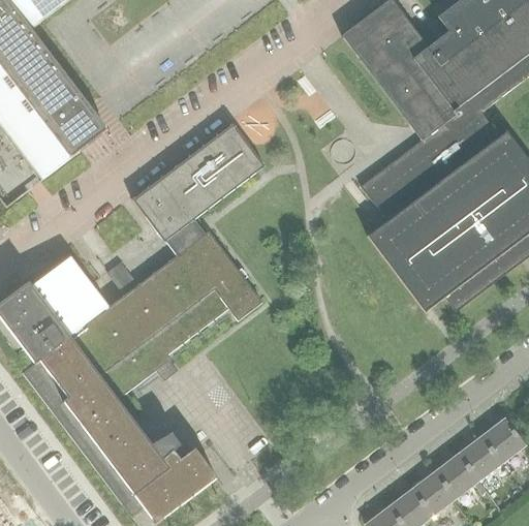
[(47,176),(107,129),(26,23),(55,0),(0,0),(0,127),(32,169),(38,164),(47,176)]
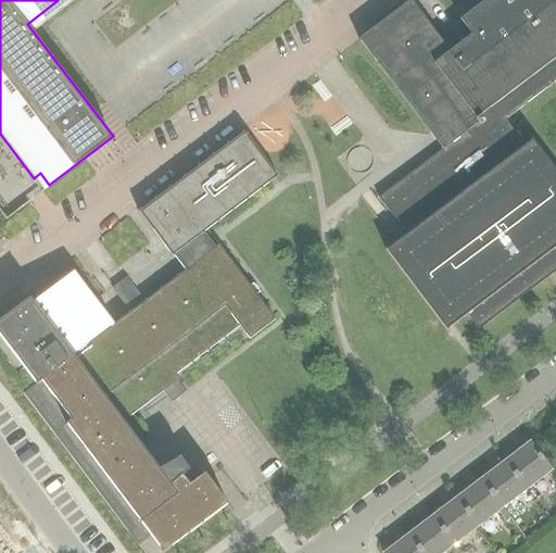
[(422,269),(456,314),(555,239),(555,241),(555,183),(505,116),(555,77),(555,0),(483,0),(459,17),(471,33),(450,49),(413,0),(406,0),(358,37),(442,148),(467,129),(500,173),(399,249),(418,274),(422,269)]
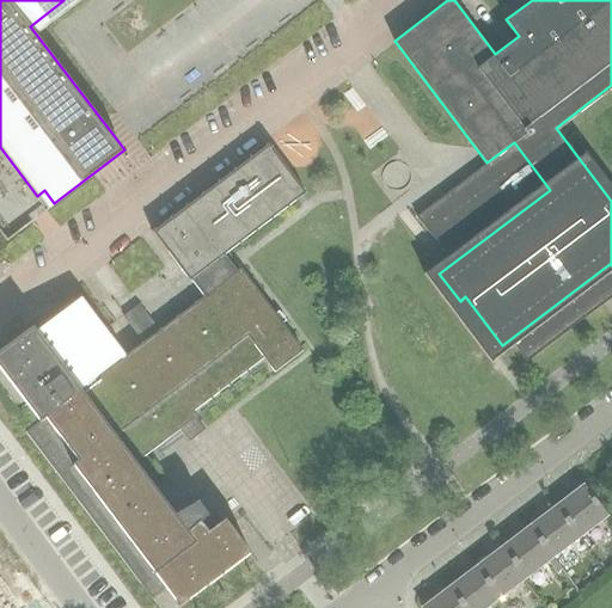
[(307,190),(269,141),(154,228),(191,278),(194,277),(207,294),(161,329),(140,302),(127,313),(145,337),(126,351),(84,296),(40,330),(36,325),(0,352),(0,363),(41,418),(28,429),(154,599),(167,589),(179,605),(250,552),(225,517),(208,530),(201,520),(208,511),(199,498),(167,511),(132,464),(157,444),(181,427),(176,421),(264,354),(275,368),(304,348),(240,265),(228,275),(216,259),(307,190)]
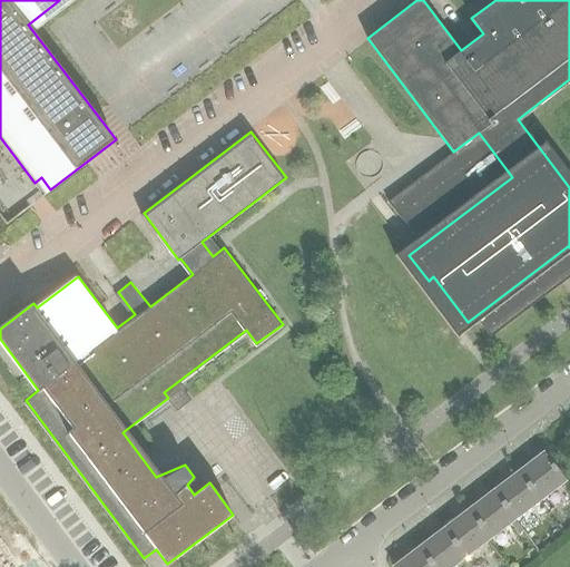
[(543,450),(518,469),(540,499),(566,479),(543,450)]
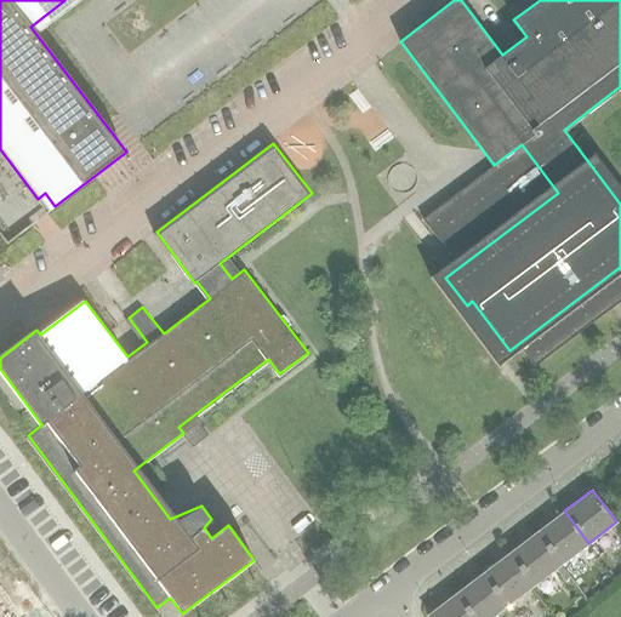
[(562,564),(588,543),(564,510),(537,531),(562,564)]
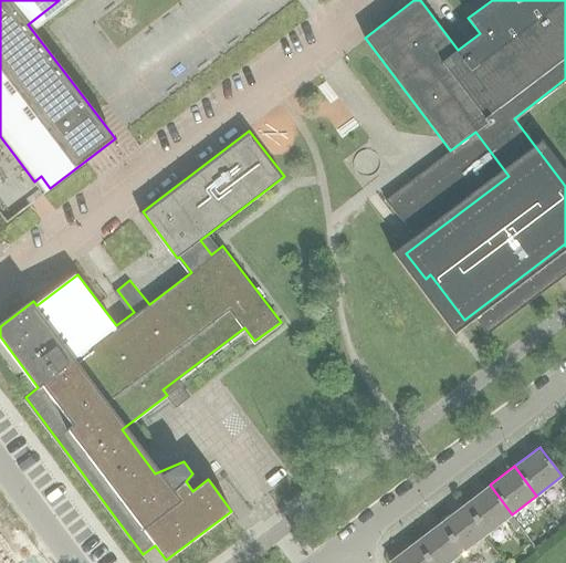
[(488,533),(512,514),(490,485),(465,503),(488,533)]
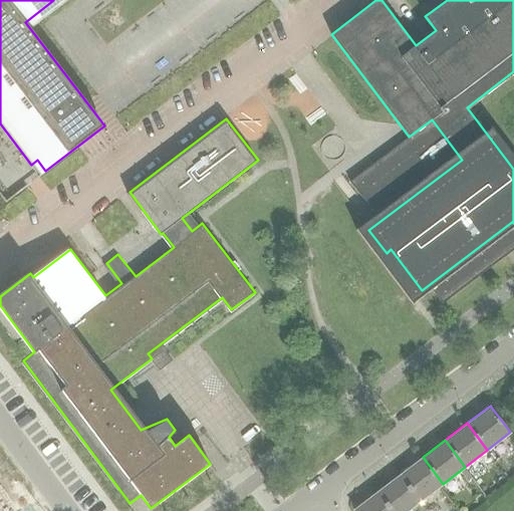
[(421,500),(443,484),(423,457),(400,474),(421,500)]
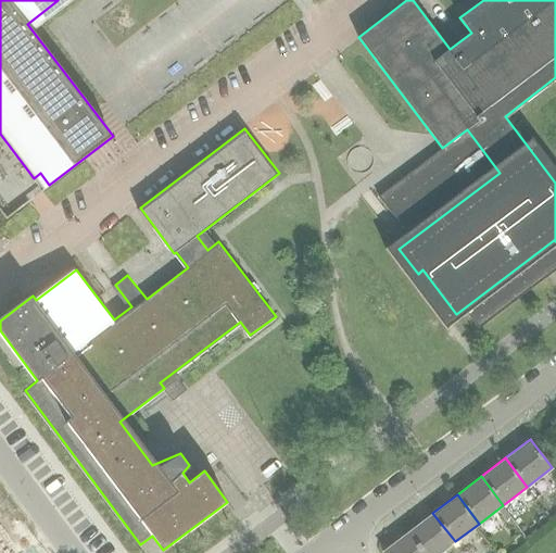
[(506,518),(510,515),(503,505),(498,508),(506,518)]
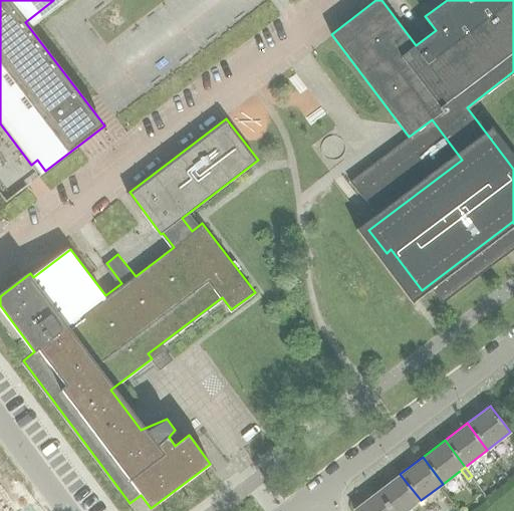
[(393,510),(406,510),(421,500),(400,474),(377,491),(393,510)]
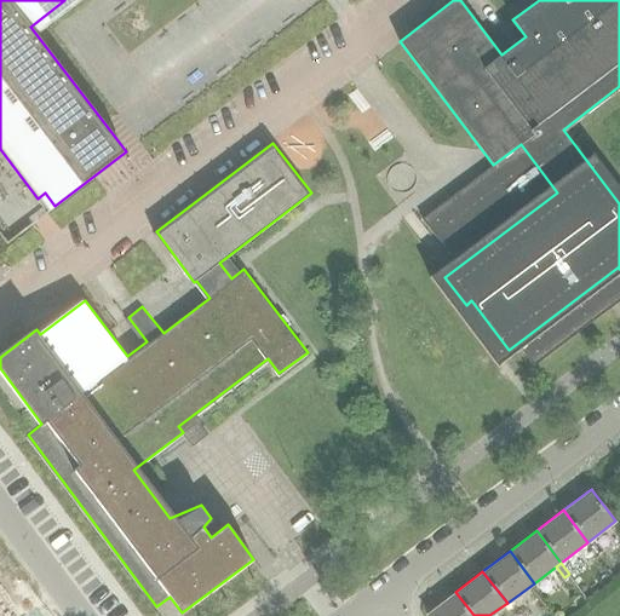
[(430,615),(474,615),(455,592),(429,612),(430,615)]
